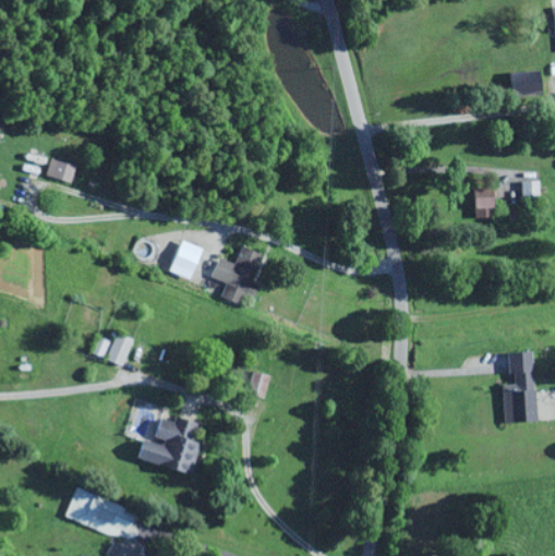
[(541,94),(541,71),(515,72),(516,95),(541,94)]
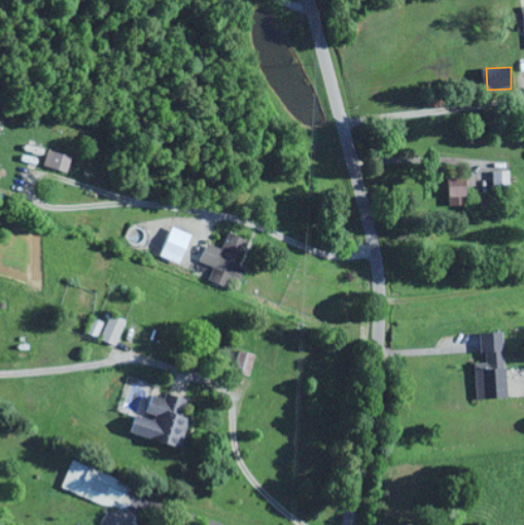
[(66,171),(70,155),(47,150),(43,166),(66,171)]
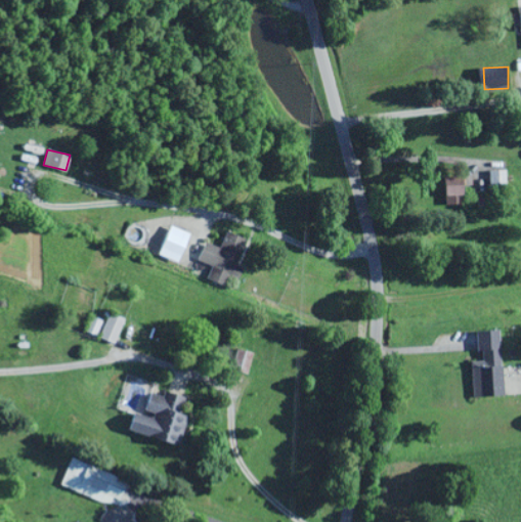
[(508,169),(490,170),(490,190),(509,190),(508,169)]
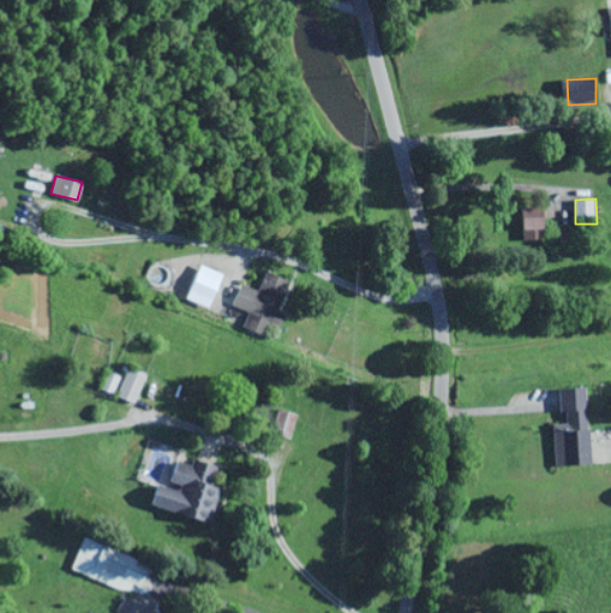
[(187,299),(211,307),(221,271),(197,265),(187,299)]
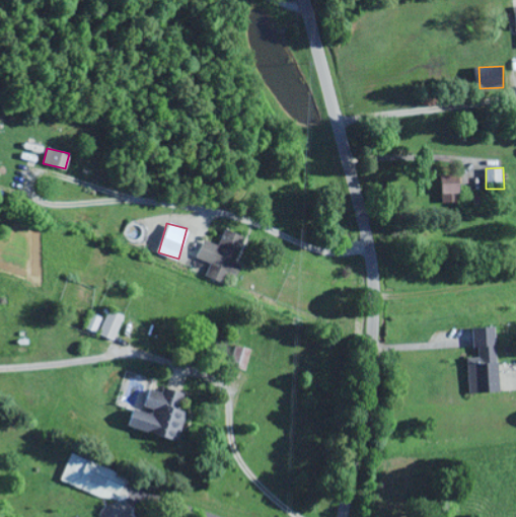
[(211,262),(206,276),(225,283),(229,274),(236,277),(241,264),(235,262),(244,235),(225,229),(219,243),(204,238),(197,257),(211,262)]
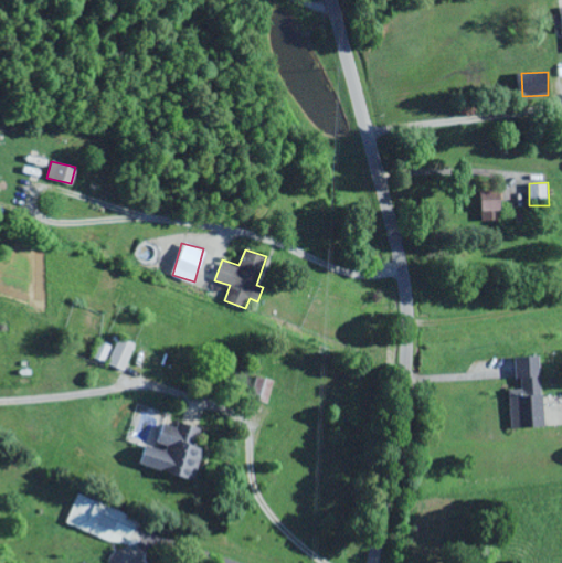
[(135,343),(118,337),(107,363),(124,370),(135,343)]
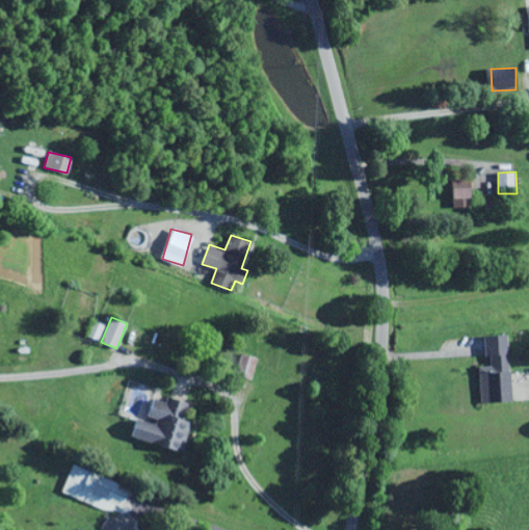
[(87,337),(99,341),(104,324),(93,320),(87,337)]
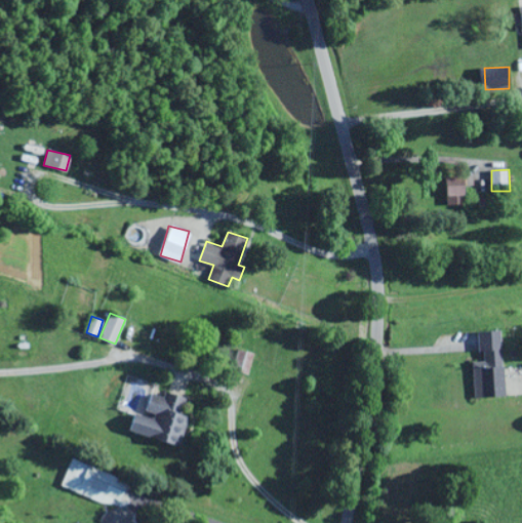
[(475,397),(505,396),(500,329),(477,331),(479,352),(483,352),(483,360),(473,361),(475,397)]
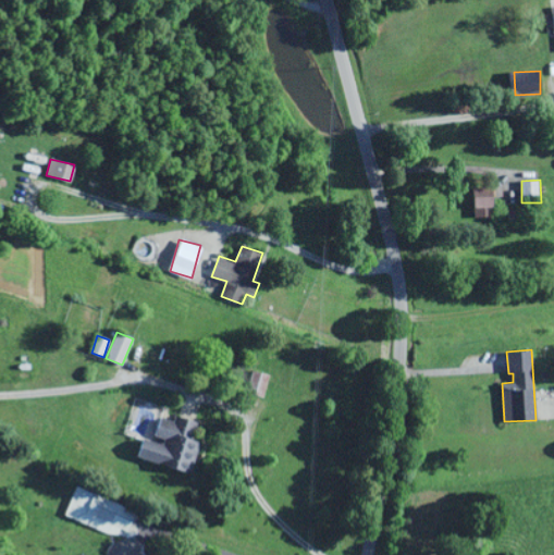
[(248,393),(265,396),(269,373),(253,370),(248,393)]
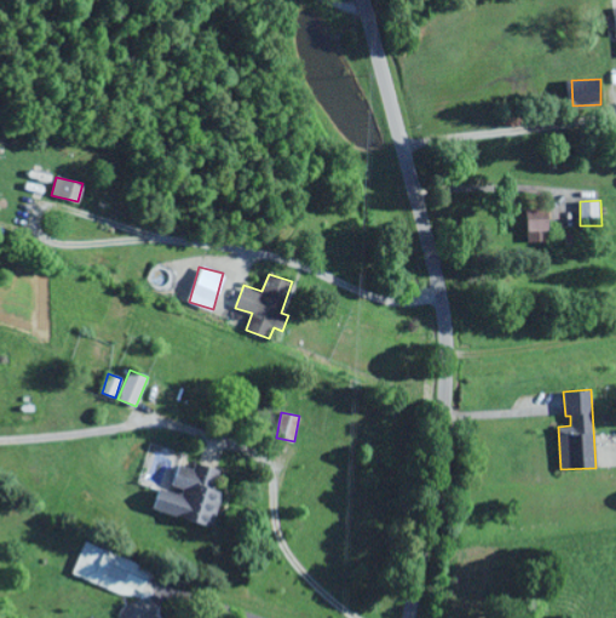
[(212,528),(223,492),(213,488),(218,469),(194,462),(191,470),(177,465),(168,491),(157,487),(150,510),(212,528)]
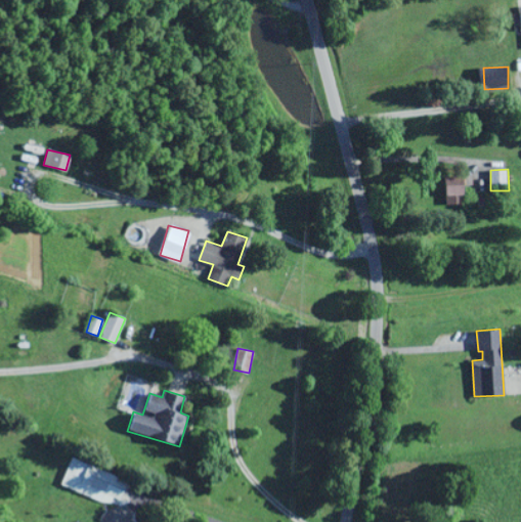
[(62,484),(119,504),(127,478),(72,459),(62,484)]
